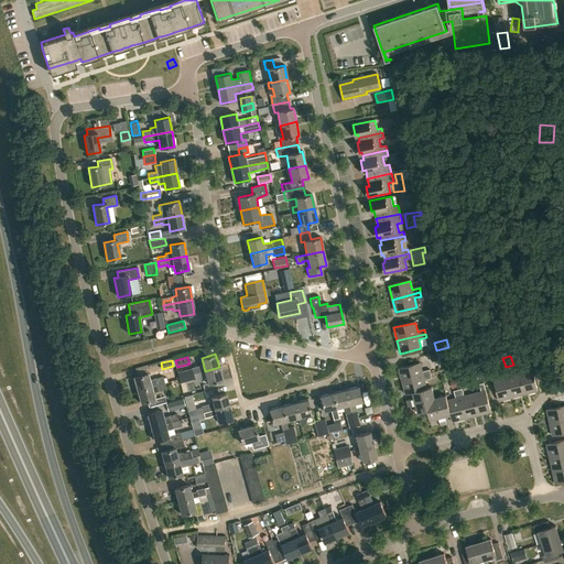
[(519,373),(524,394),(538,391),(530,362),(525,364),(527,371),(519,373)]
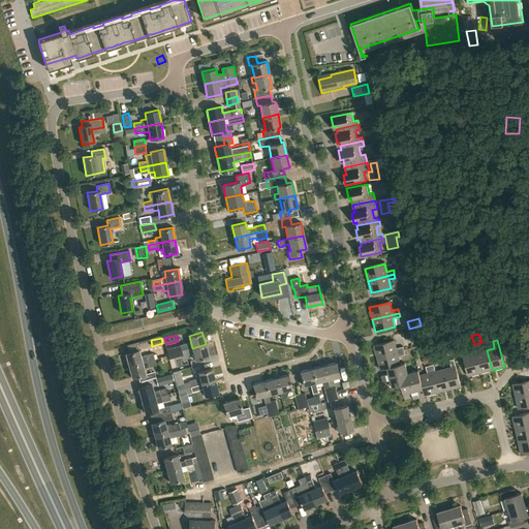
[(374,346),(377,359),(404,351),(403,347),(396,349),(394,341),(374,346)]
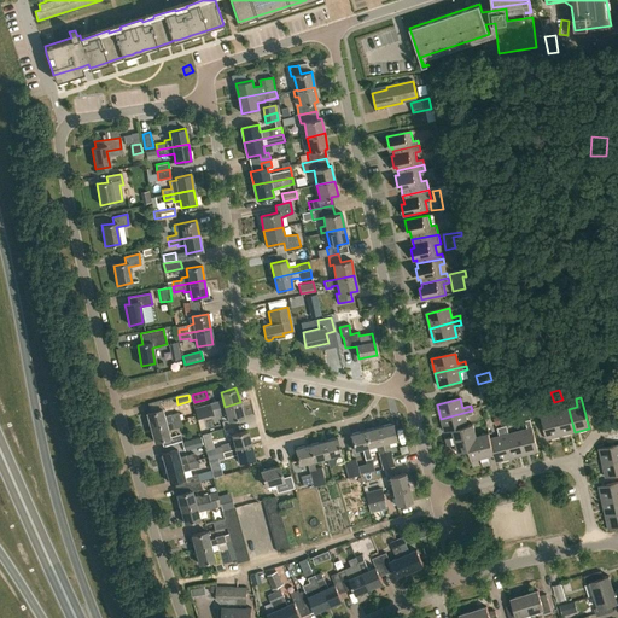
[(226,413),(228,420),(244,417),(240,402),(225,407),(211,410),(210,404),(194,409),(197,420),(213,415),(213,417),(226,413)]
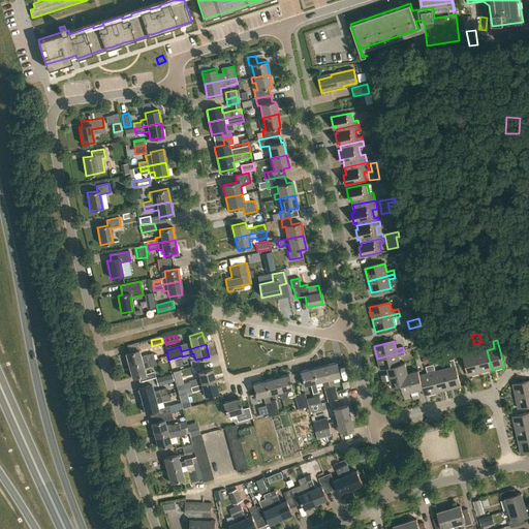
[(472,346),(479,373),(492,370),(487,350),(478,352),(476,345),(472,346)]
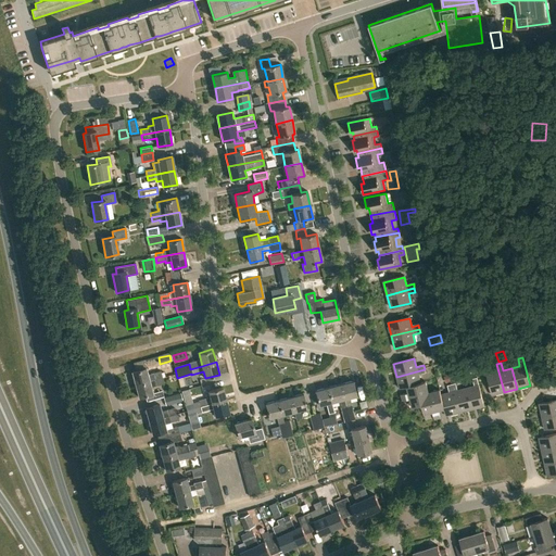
[(485,375),(491,395),(504,392),(496,364),(493,365),(494,373),(485,375)]
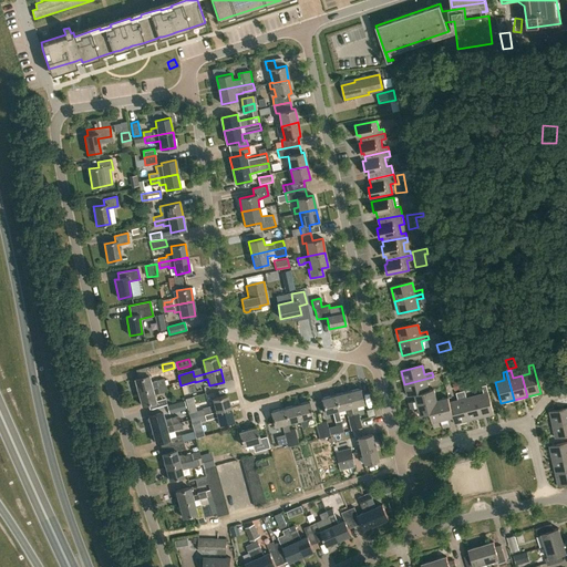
[(134,379),(137,392),(152,389),(148,375),(134,379)]
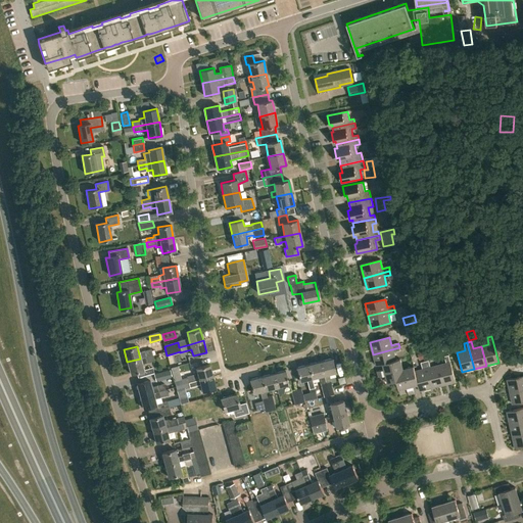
[(383,365),(395,361),(393,353),(400,351),(399,347),(373,354),(376,367),(383,365)]
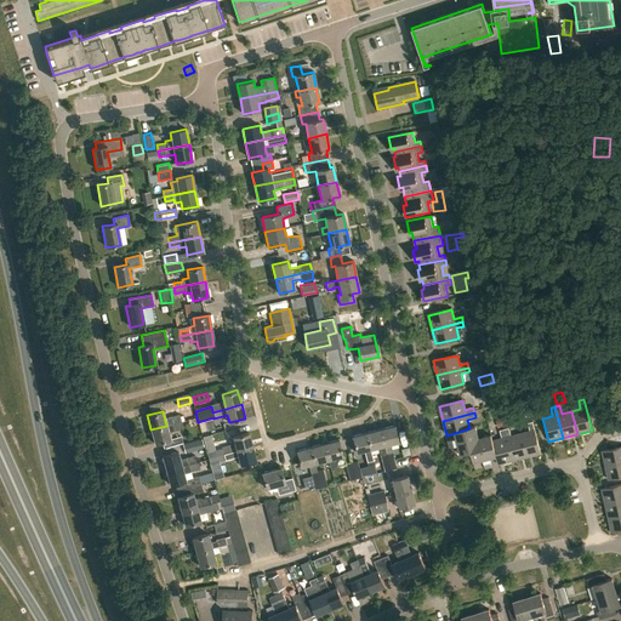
[(161,442),(164,449),(180,444),(177,438),(170,439),(169,432),(182,428),(181,422),(172,423),(166,426),(151,429),(155,444),(161,442)]
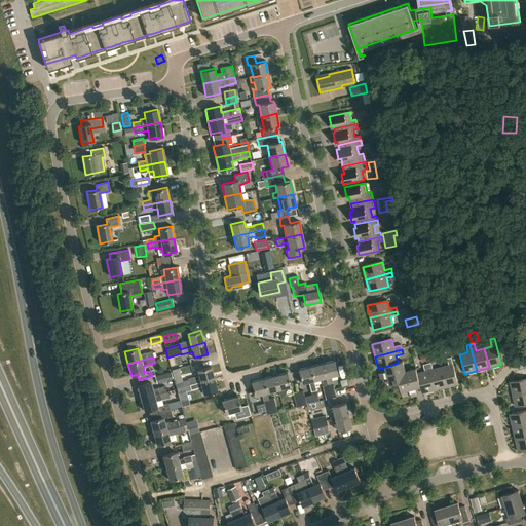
[(441,368),(446,387),(458,384),(451,358),(447,360),(449,366),(441,368)]
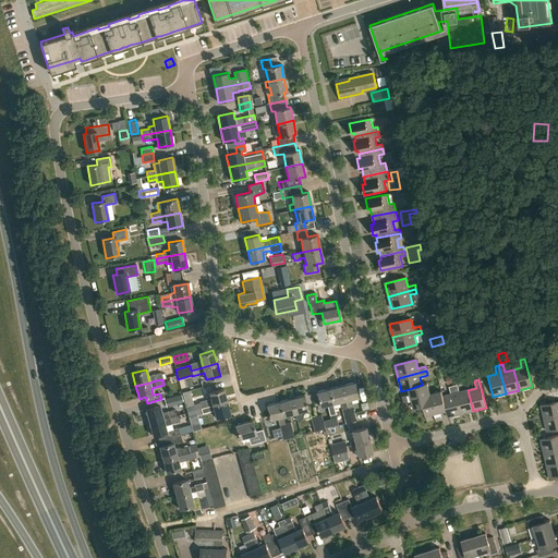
[(341,386),(350,422),(355,420),(350,399),(358,397),(354,383),(341,386)]
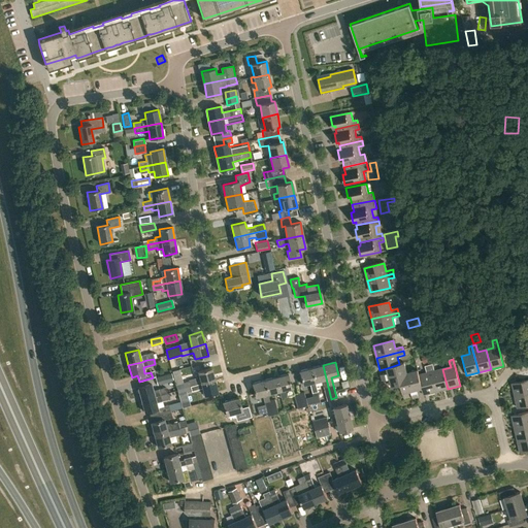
[(399,364),(387,368),(388,373),(381,375),(382,377),(406,371),(404,363),(399,364)]
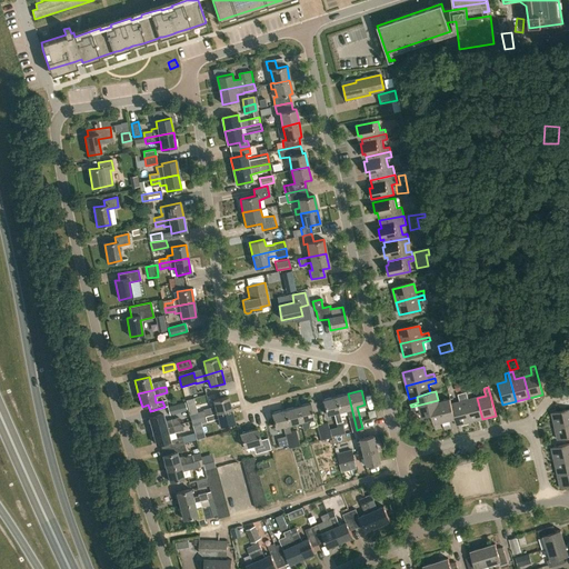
[(462,393),(469,422),(482,419),(477,398),(468,400),(467,392),(462,393)]
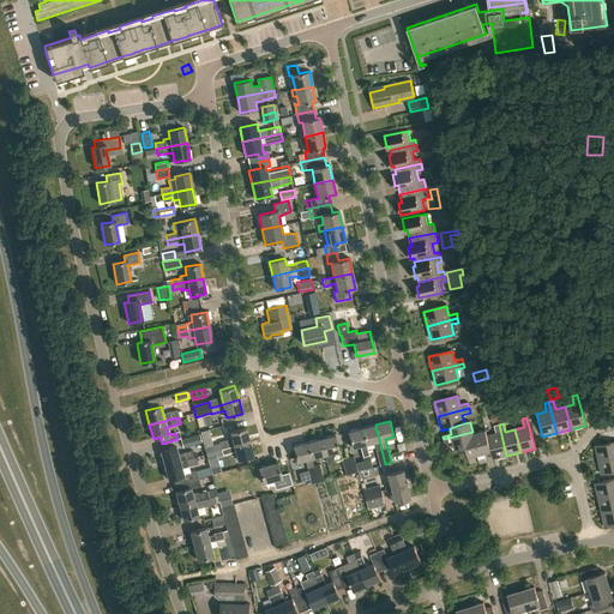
[(373,443),(380,465),(385,464),(375,425),(362,428),(366,444),(373,443)]
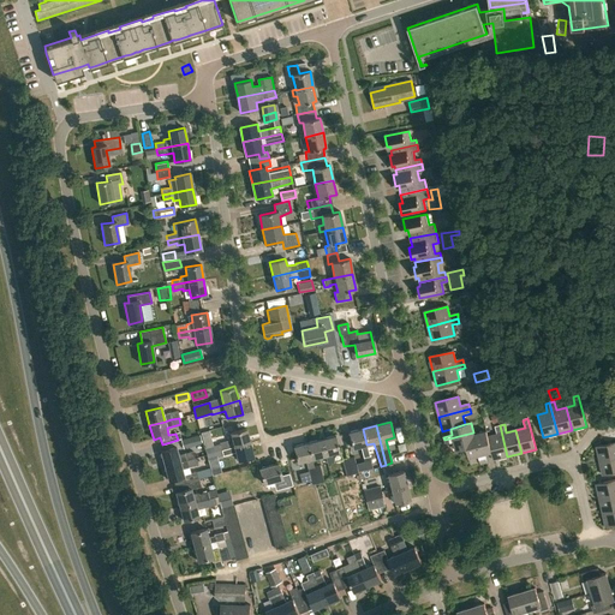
[(496,435),(488,437),(487,437),(491,453),(493,460),(507,457),(500,425),(495,428),(496,435)]
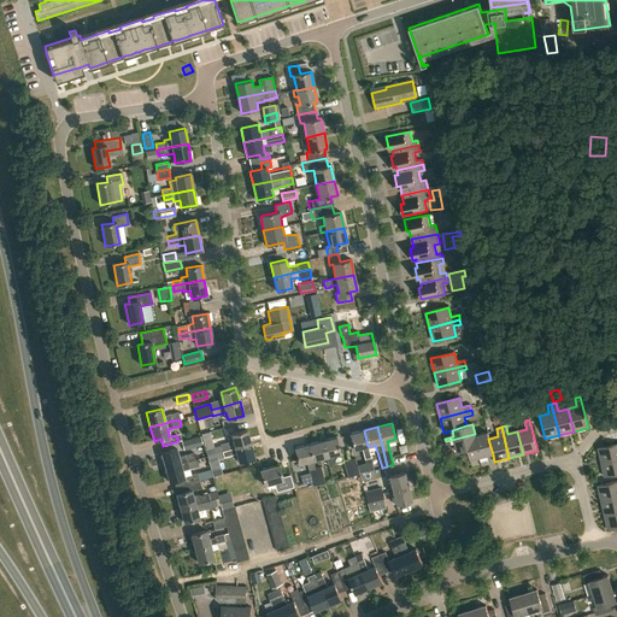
[(234,441),(221,445),(221,446),(223,452),(235,448),(251,444),(247,429),(231,434),(234,441)]
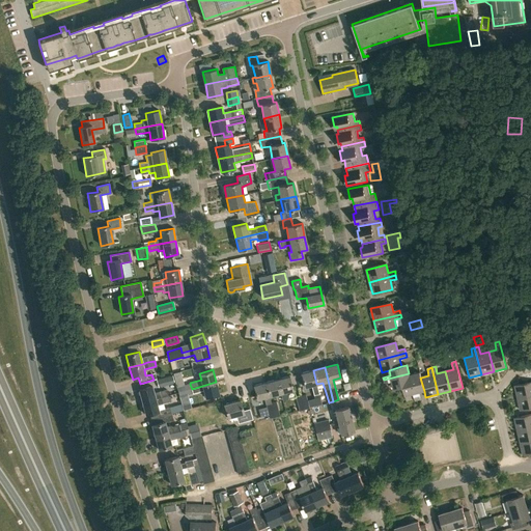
[(316,384),(313,370),(301,373),(304,387),(311,386),(313,395),(318,394),(316,384)]
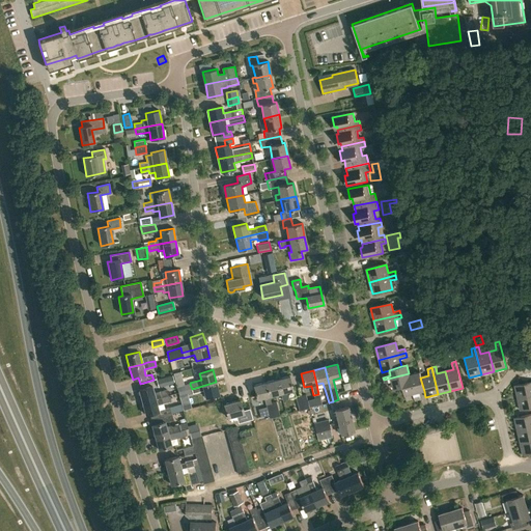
[(411,375),(417,399),(420,399),(419,392),(424,391),(420,378),(421,378),(420,372),(411,375)]
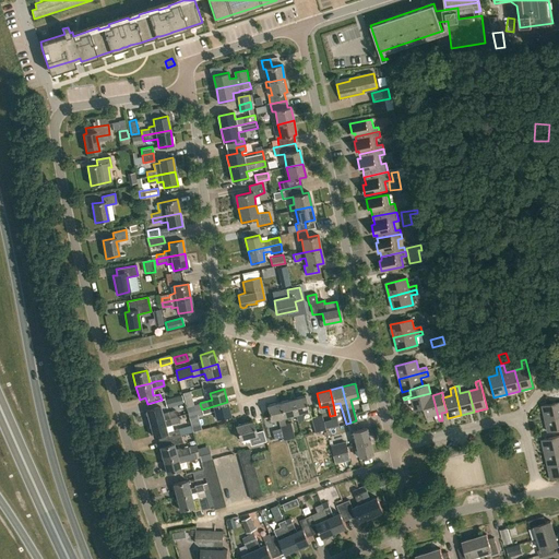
[(424,407),(430,395),(430,393),(404,400),(405,403),(412,401),(414,409),(424,407)]
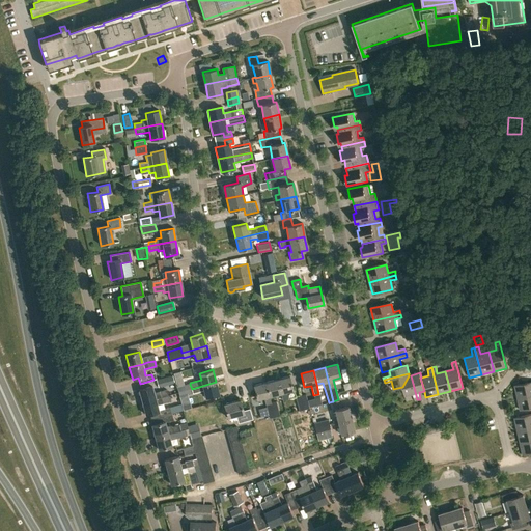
[(172,375),(156,380),(158,387),(174,383),(172,375)]
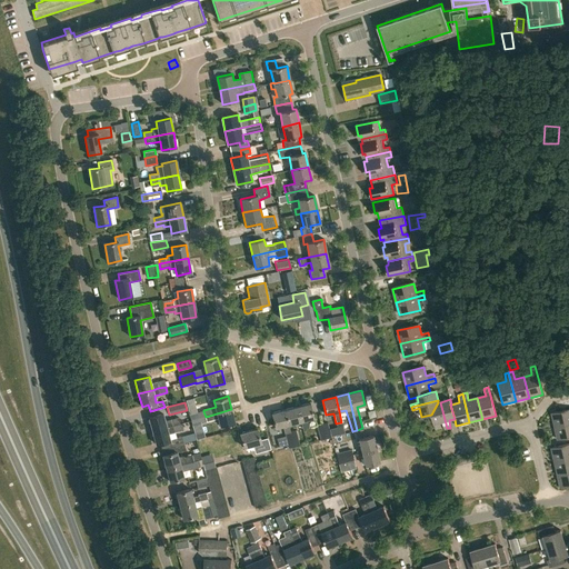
[(442,422),(445,429),(447,428),(440,402),(438,402),(431,415),(433,425),(442,422)]
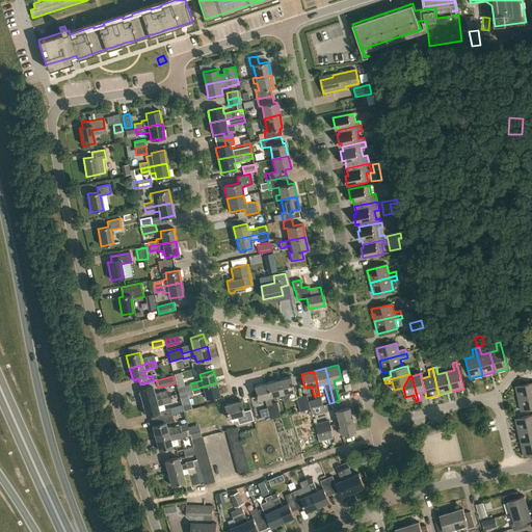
[(287,393),(293,391),(290,377),(277,380),(281,394),(283,400),(288,399),(287,393)]
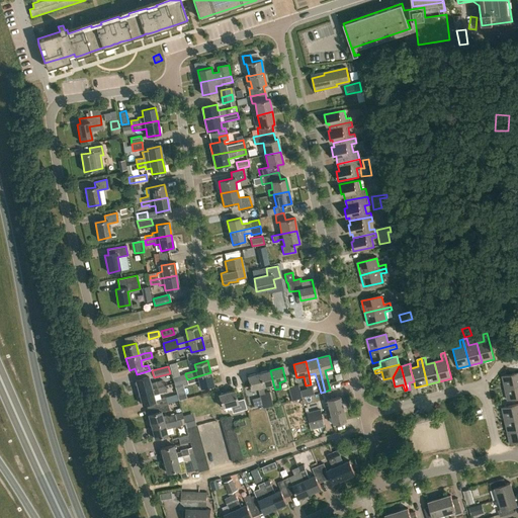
[(259,373),(262,386),(273,383),(270,370),(259,373)]
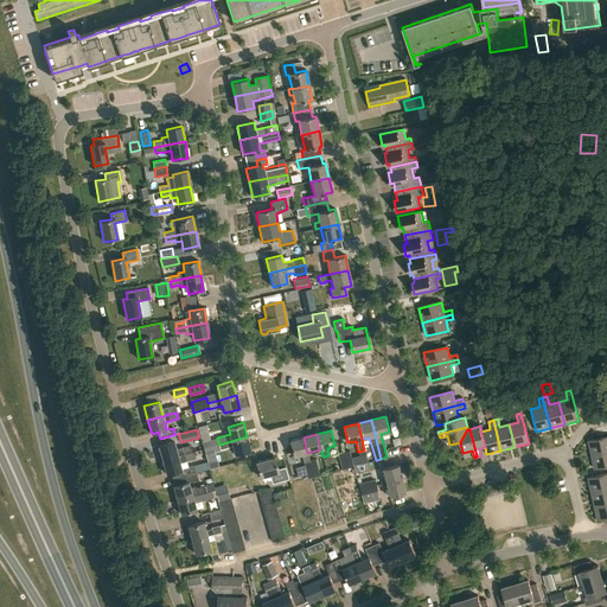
[(231,441),(219,445),(221,449),(232,446),(235,454),(250,451),(247,436),(231,441)]
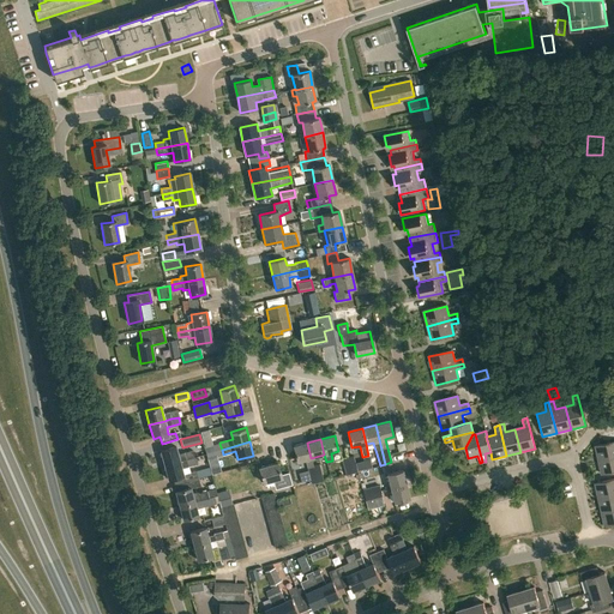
[(613,441),(595,446),(597,461),(613,456),(613,441)]
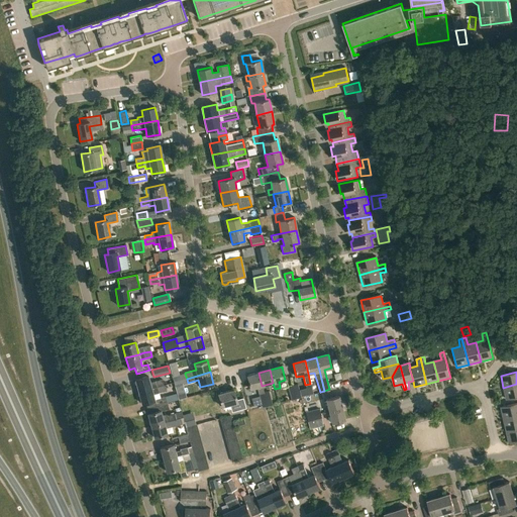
[(264,393),(262,386),(259,373),(246,376),(250,389),(256,387),(262,407),(268,406),(264,393)]
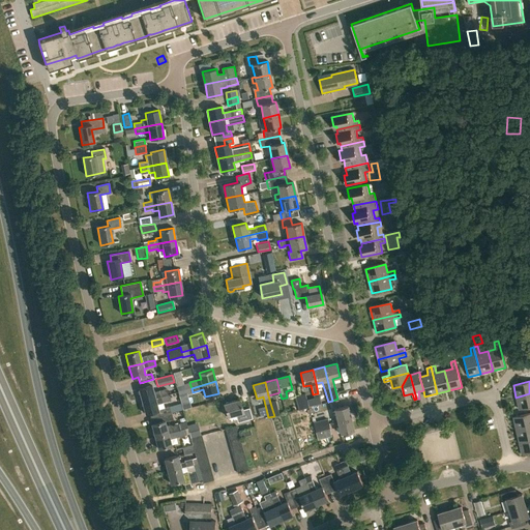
[(189,383),(183,384),(186,394),(193,392),(192,388),(189,383)]
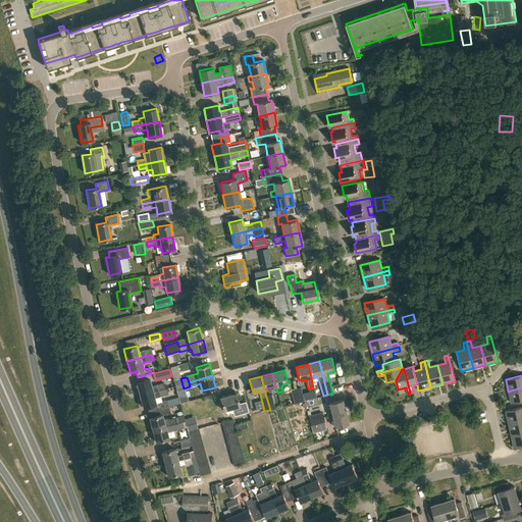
[(176,390),(184,388),(180,378),(173,380),(176,390)]
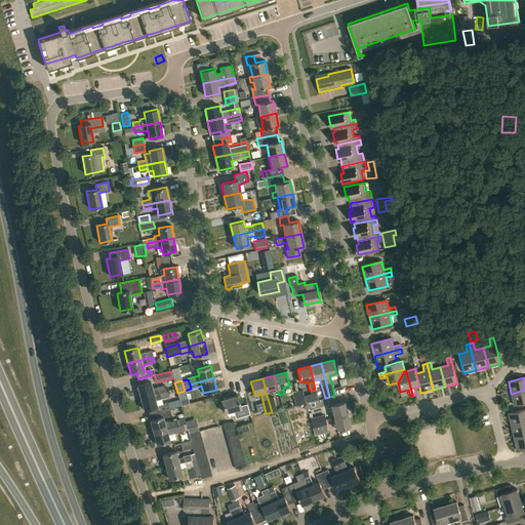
[(163,386),(152,389),(150,382),(136,386),(140,398),(164,392),(163,386)]
